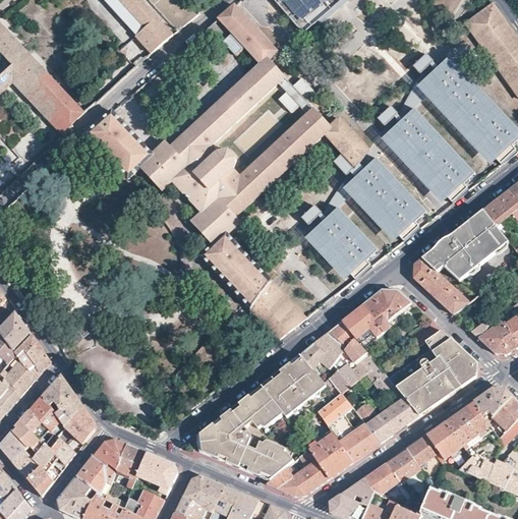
[(137,27),(115,0),(101,0),(132,38),(140,31),(137,27)]
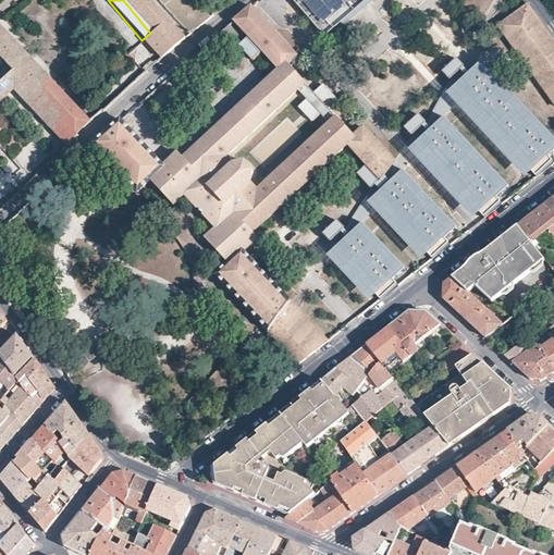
[(123,0),(147,29),(150,33),(142,40),(157,59),(180,39),(145,0),(123,0)]
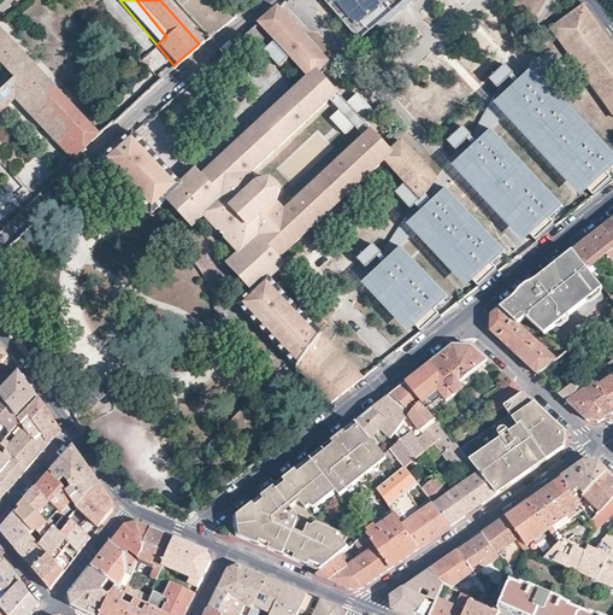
[(168,0),(202,40),(227,21),(217,11),(216,12),(205,0),(200,0),(196,3),(194,0),(168,0)]
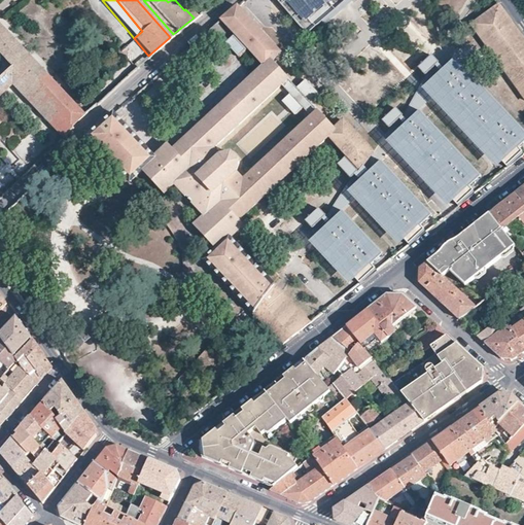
[(280,0),(297,20),(306,30),(337,3),(340,1),(341,0),(280,0)]
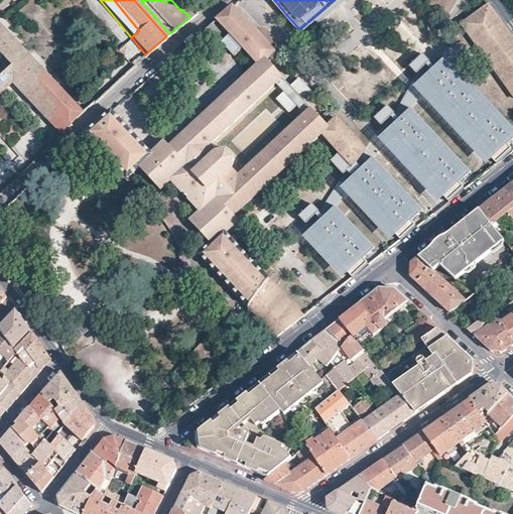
[(151,184),(160,175),(185,203),(176,212),(201,239),(191,247),(274,336),(285,327),(300,314),(271,282),(217,224),(230,212),(227,208),(315,128),(346,161),(361,142),(334,112),(325,119),(305,99),(299,104),(269,131),(241,100),(271,72),(277,67),(259,46),(267,39),(233,1),(175,51),(183,60),(222,26),(249,56),(161,137),(157,133),(143,145),(110,109),(85,131),(119,168),(128,159),(151,184)]
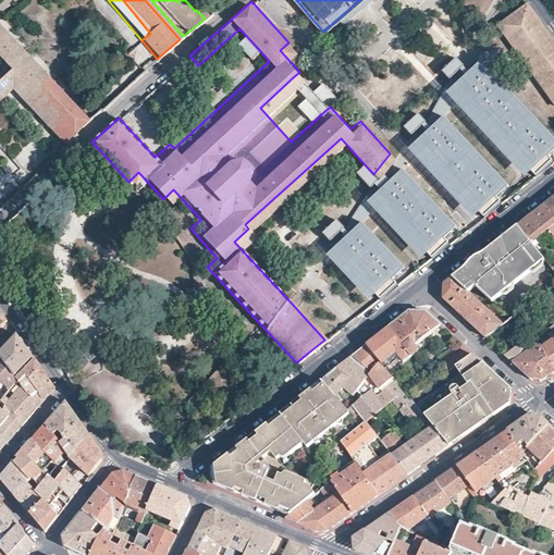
[(553,44),(526,4),(502,23),(553,96),(553,44)]
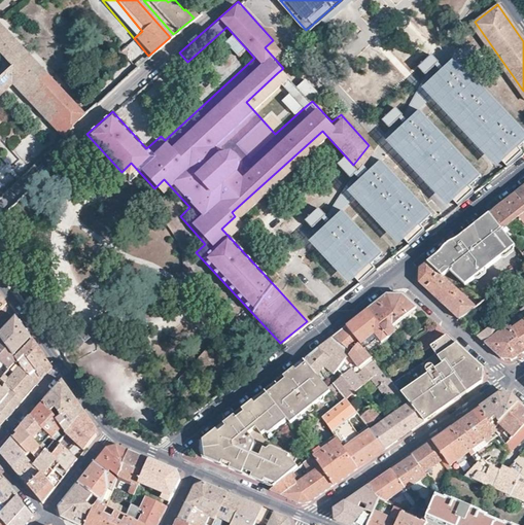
[(0,93),(12,81),(62,133),(74,121),(88,109),(0,15),(0,93)]
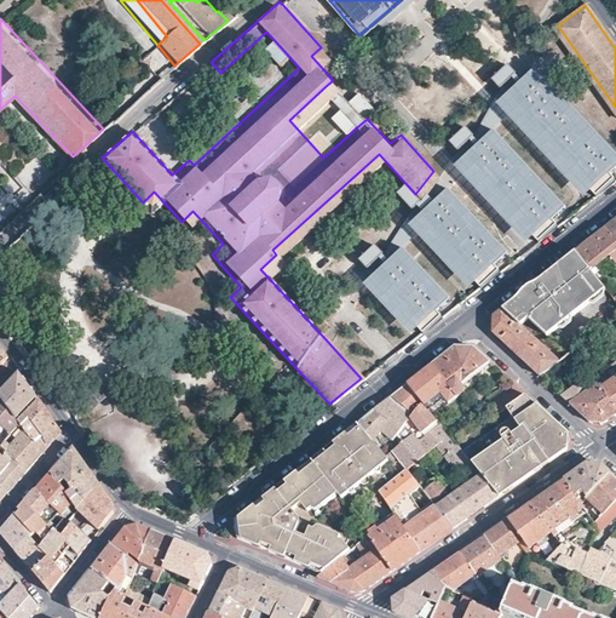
[(500,84),(516,69),(507,61),(491,75),(500,84)]
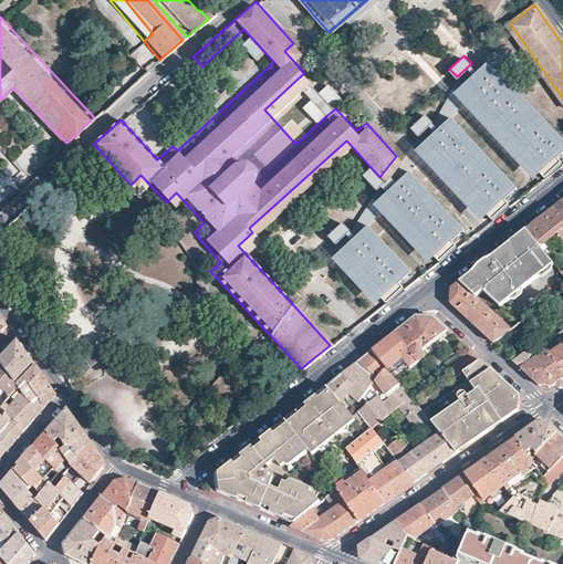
[(542,177),(561,160),(556,157),(562,150),(562,138),(490,58),(460,85),(542,177)]
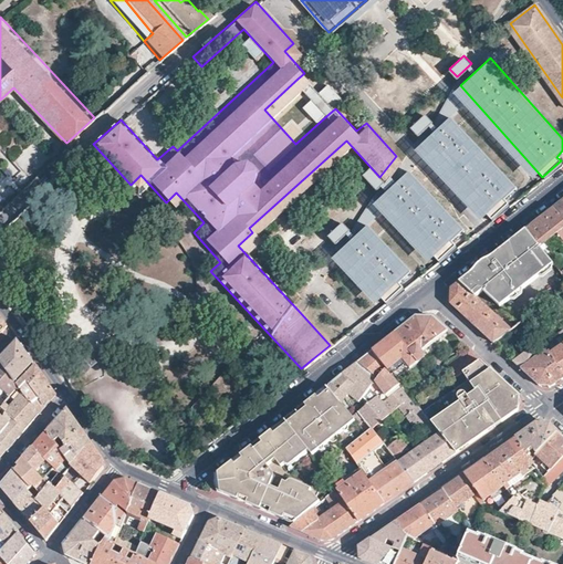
[(325,96),(304,73),(298,79),(329,114),(335,108),(325,96)]
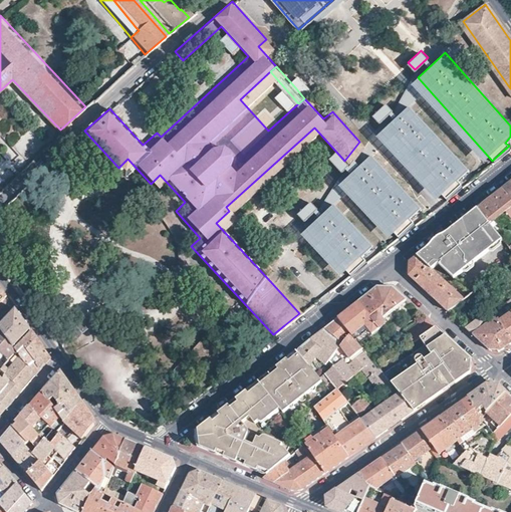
[(375,118),(389,106),(382,99),(368,111),(375,118)]
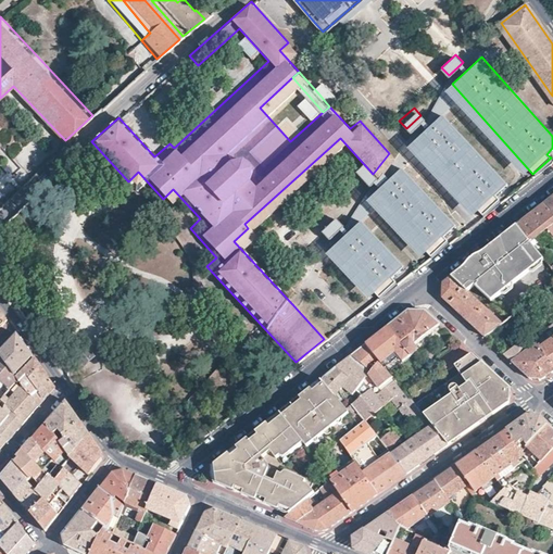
[(494,196),(506,185),(439,110),(410,136),(480,215),(498,199),(494,196)]
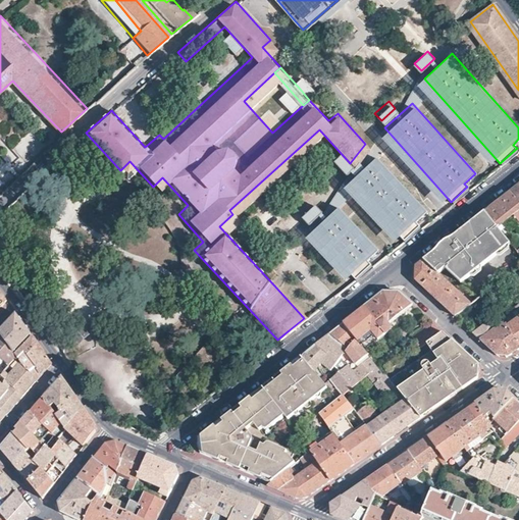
[(342,170),(349,164),(335,151),(328,157),(342,171),(342,170)]
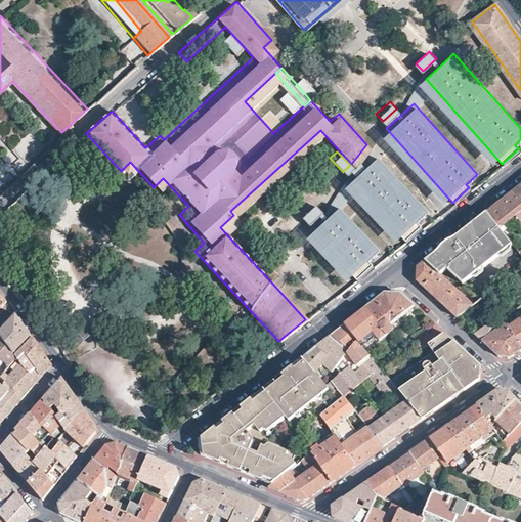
[(403,242),(420,227),(417,223),(428,213),(375,153),(346,178),(403,242)]
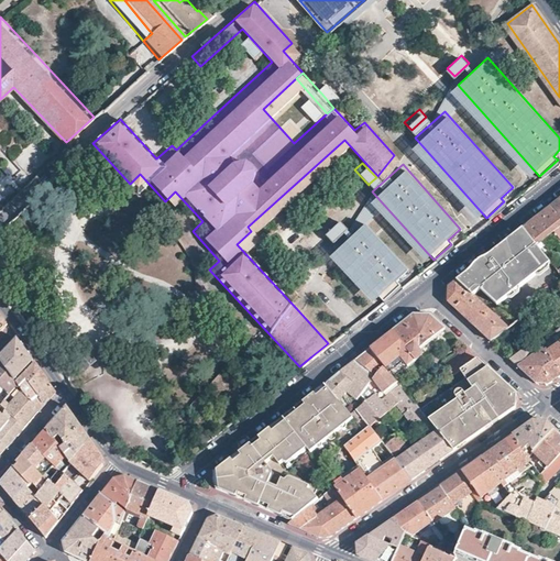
[(559,194),(547,205),(559,221),(559,194)]
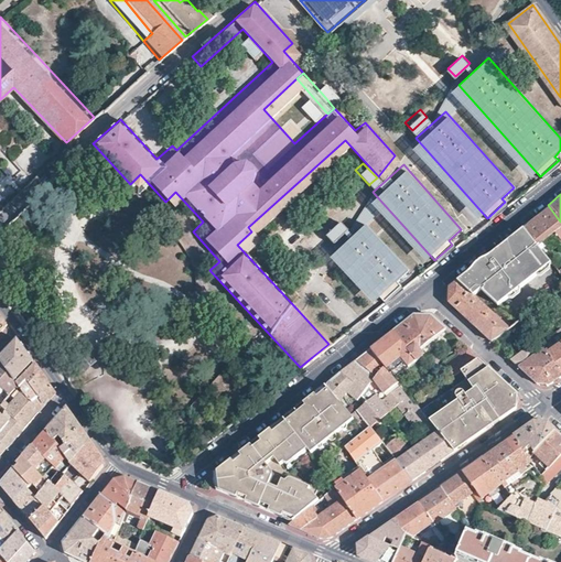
[(535,215),(521,225),(536,242),(558,225),(560,229),(560,222),(548,205),(535,215)]
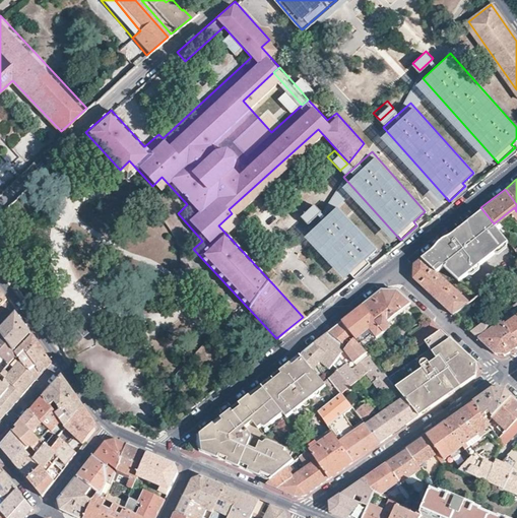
[(301,219),(314,207),(308,199),(294,211),(301,219)]
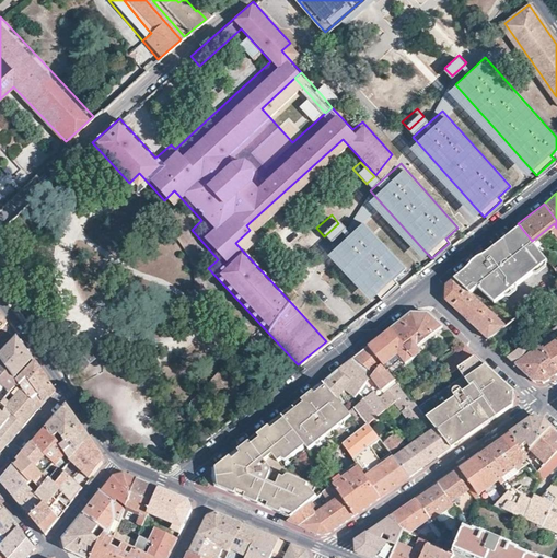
[(379,300),(396,285),(392,280),(405,269),(358,217),(327,244),(355,274),(379,301),(379,300)]
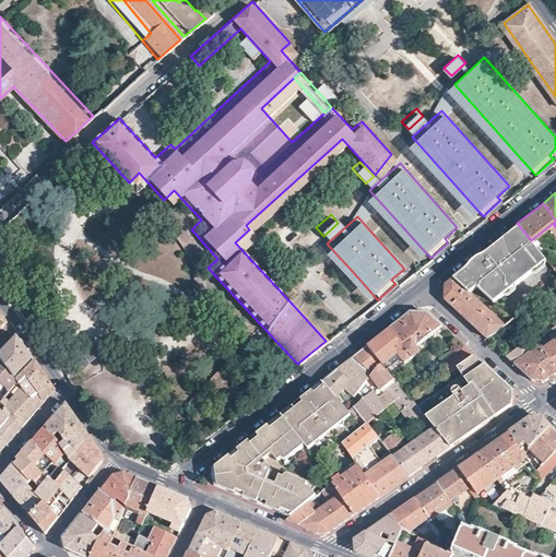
[(506,283),(509,281),(512,282),(529,269),(528,268),(527,267),(542,255),(531,240),(517,223),(482,252),(480,262),(483,268),(483,269),(477,273),(473,269),(466,268),(463,267),(451,276),(466,291),(474,285),(491,299),(500,292),(500,287),(506,283)]
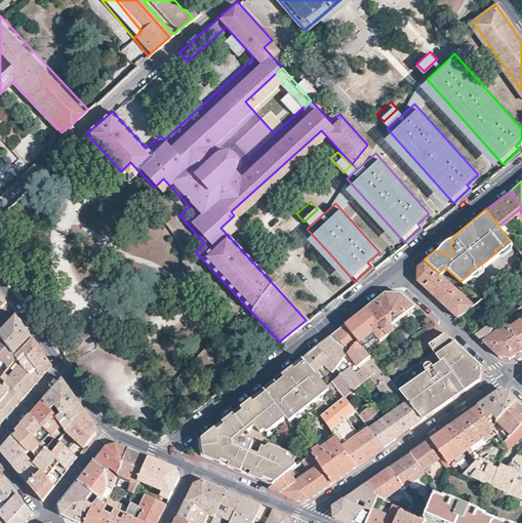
[(510,242),(511,242),(509,239),(494,250),(495,251),(496,252),(496,253),(499,253),(510,246),(510,242)]
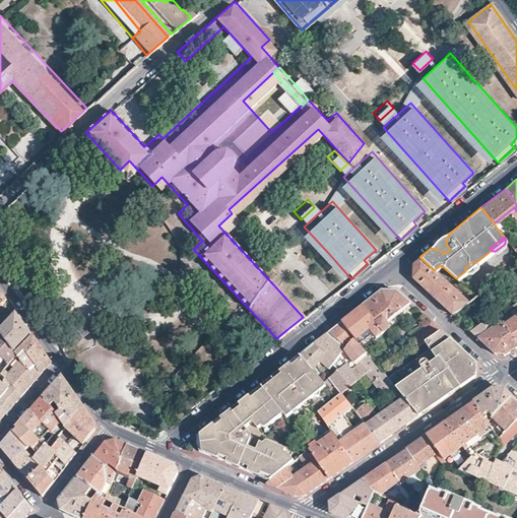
[(445,244),(440,249),(444,254),(449,249),(446,244),(445,244)]
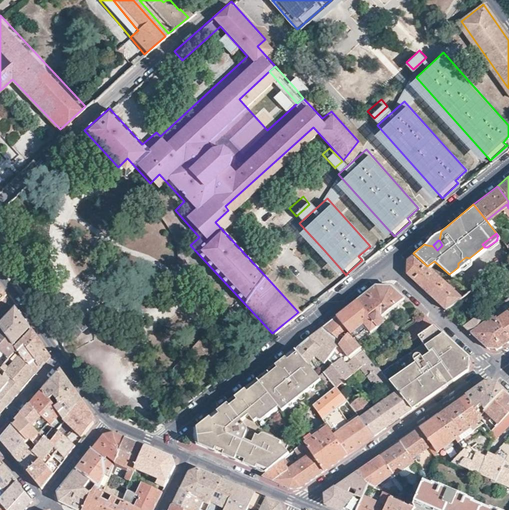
[(405,259),(405,273),(424,290),(444,309),(460,297),(427,266),(413,253),(405,259)]
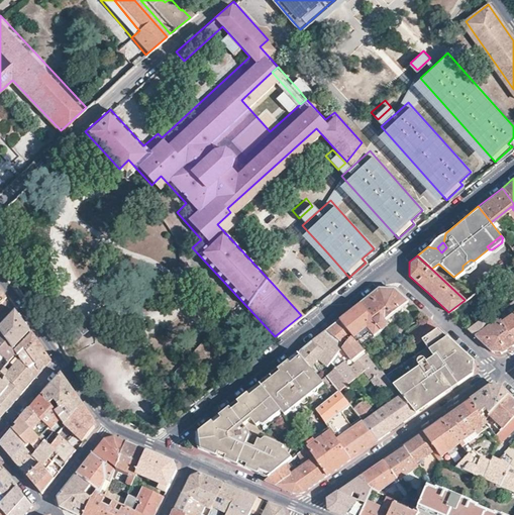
[(474,264),(474,261),(471,260),(468,262),(464,266),(463,270),(466,270),(474,264)]
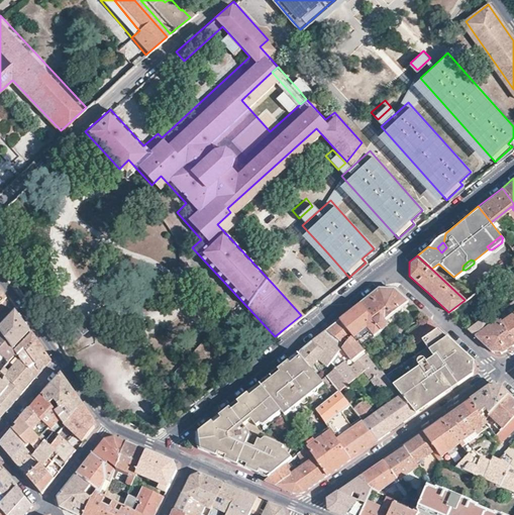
[(47,292),(40,284),(34,289),(41,297),(47,292)]
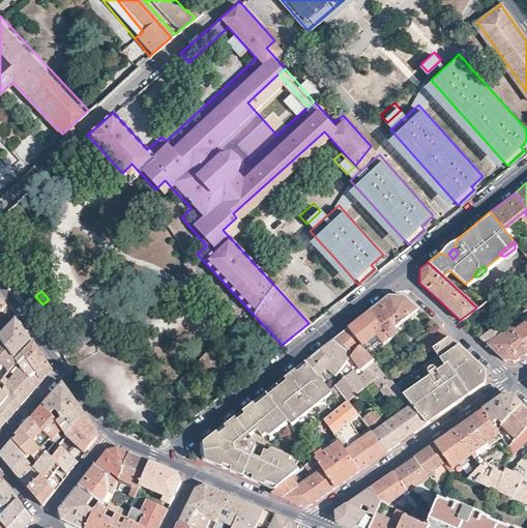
[(499,297),(496,293),(489,297),(493,302),(499,297)]
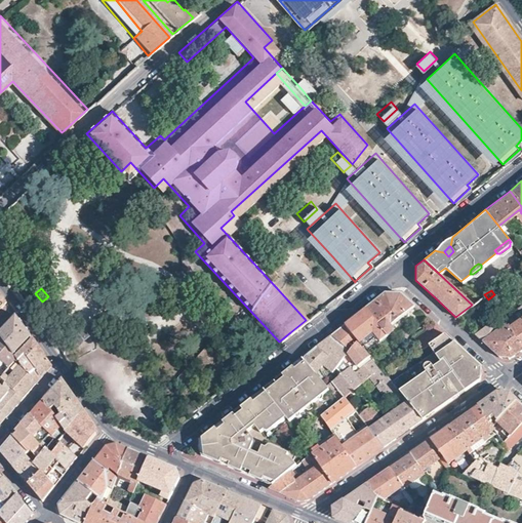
[(370,331),(373,334),(376,338),(391,328),(388,324),(412,305),(399,292),(383,291),(366,304),(343,323),(357,340),(364,336),(370,331)]
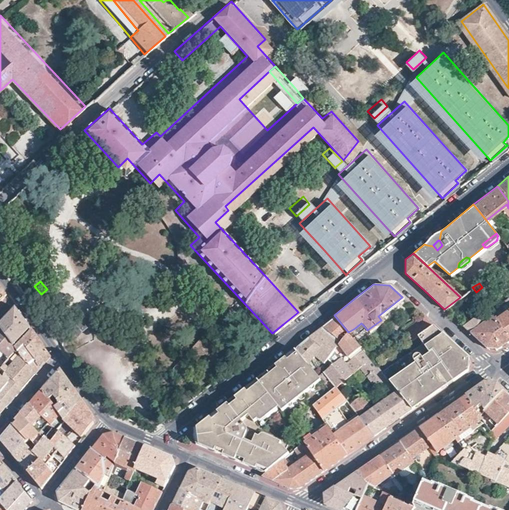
[(508,338),(508,294),(505,297),(508,302),(508,301),(508,307),(494,318),(508,339),(508,338)]
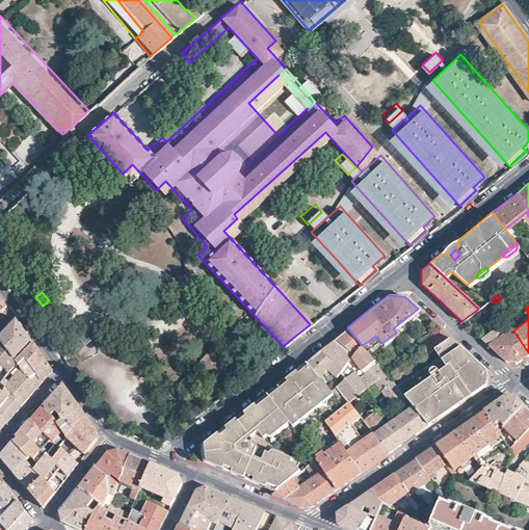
[(15,318),(0,334),(0,341),(12,356),(30,339),(23,329),(15,318)]
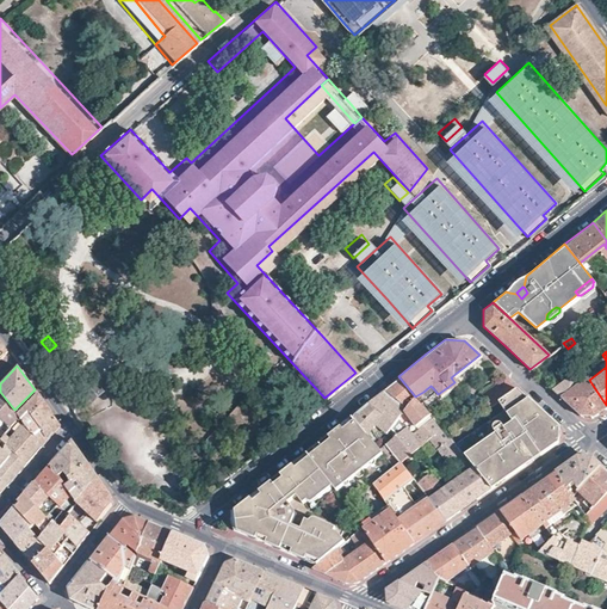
[(592,414),(606,405),(589,380),(587,376),(575,385),(568,375),(551,388),(561,398),(576,413),(592,414)]
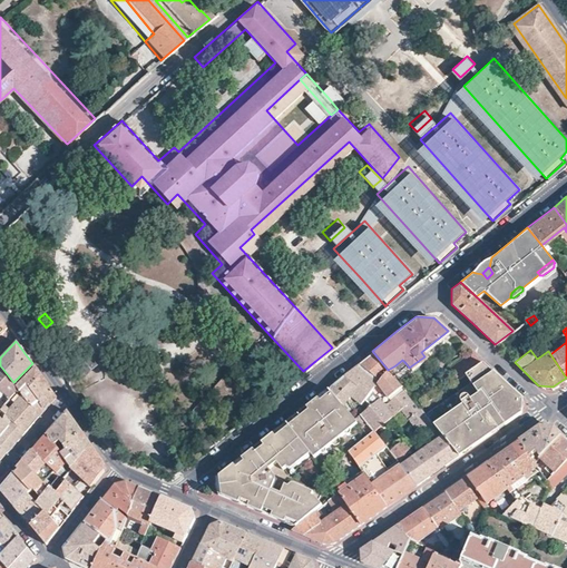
[(396,380),(388,371),(388,370),(372,351),(368,354),(358,362),(378,379),(374,381),(371,388),(375,392),(379,395),(384,402),(401,388),(396,380)]
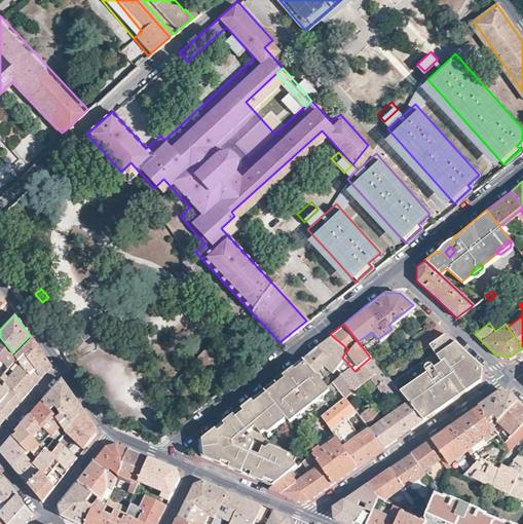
[(84,336),(78,329),(72,334),(79,341),(84,336)]
